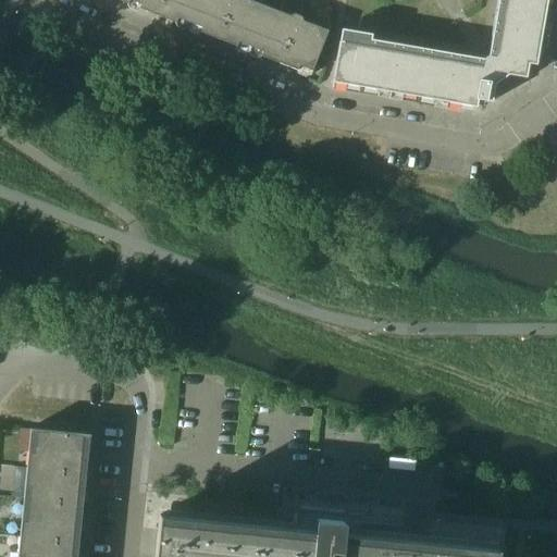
[(127,0),(126,3),(158,15),(163,0),(127,0)]
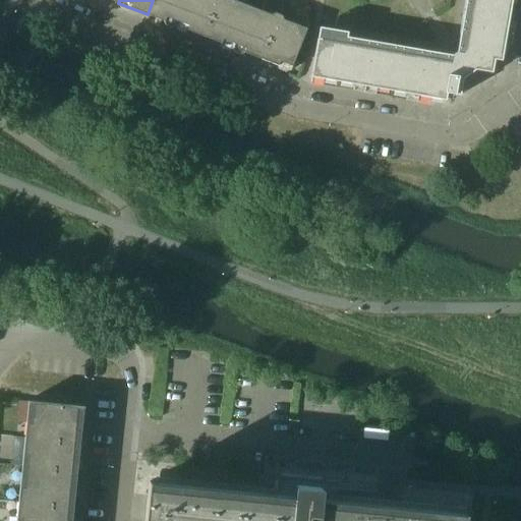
[(175,24),(176,25),(185,0),(153,0),(148,14),(165,21),(167,16),(177,20),(175,24)]
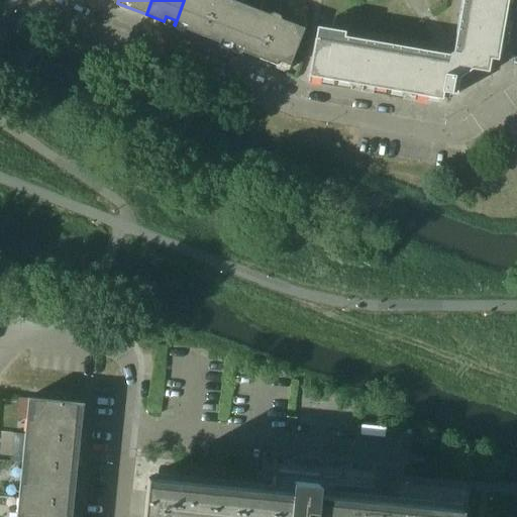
[(186,29),(204,36),(206,32),(205,31),(216,0),(184,0),(175,25),(176,25),(178,21),(187,25),(186,29)]
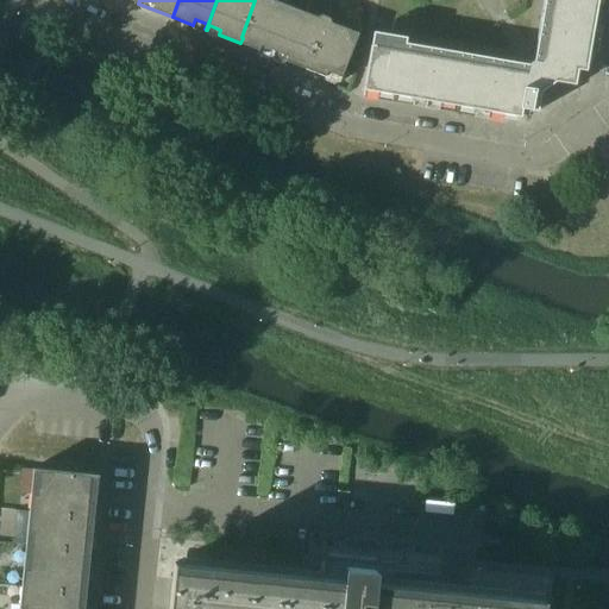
[(240,43),(272,56),(292,7),(274,0),(255,0),(242,37),(243,38),(240,43)]
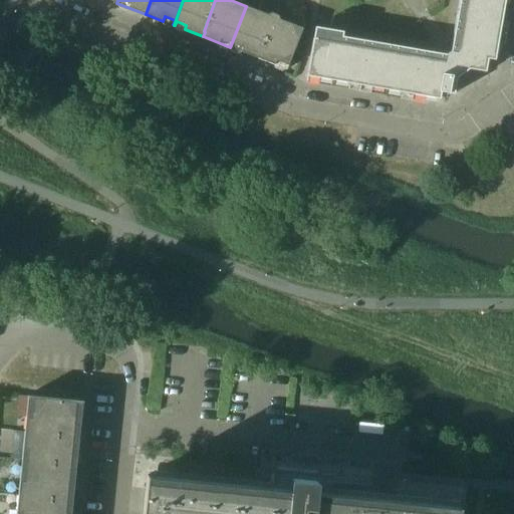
[(466,0),(457,53),(461,53),(460,56),(469,68),(486,71),(488,58),(495,59),(505,0),(466,0)]
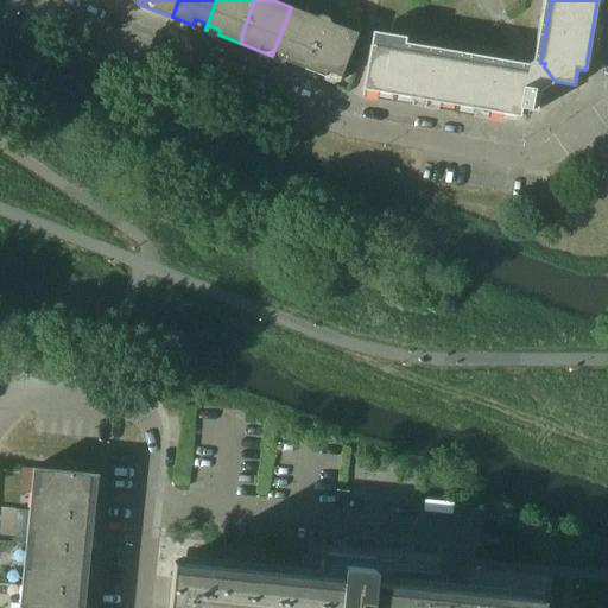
[(272,56),(305,69),(325,17),(322,14),(317,17),(291,7),(272,56)]
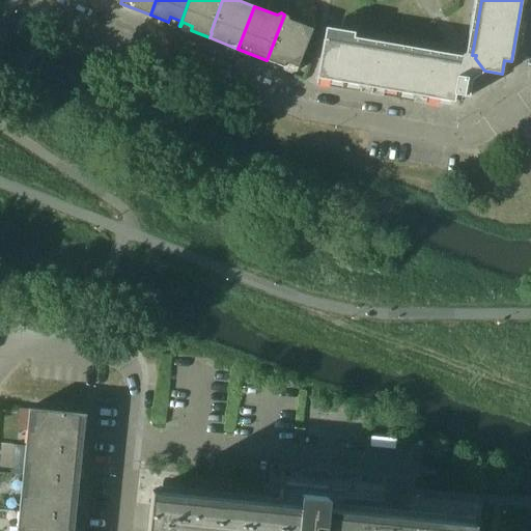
[(284,15),(267,60),(284,66),(286,62),(296,66),(295,71),(297,72),(313,29),(288,20),(288,19),(287,16),(284,15)]
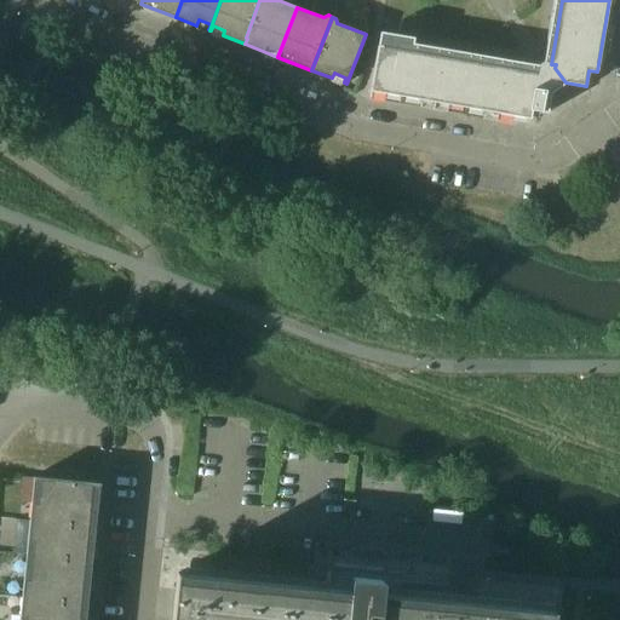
[(371,91),(530,119),(532,110),(547,113),(551,92),(541,78),(538,78),(539,73),(378,45),(371,91)]
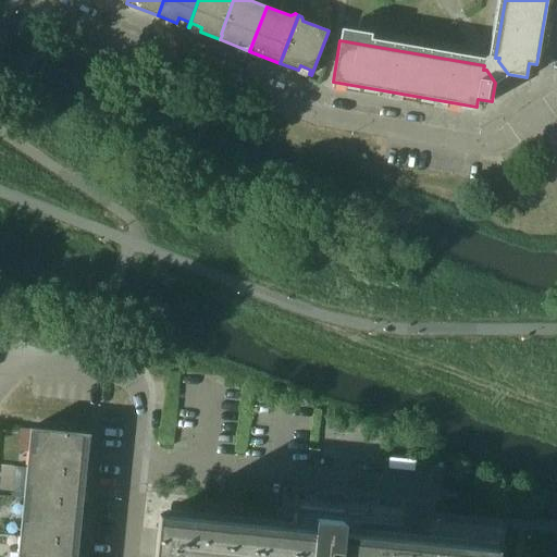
[(486,70),(495,83),(502,78),(508,74),(498,61),(492,65),(486,70)]
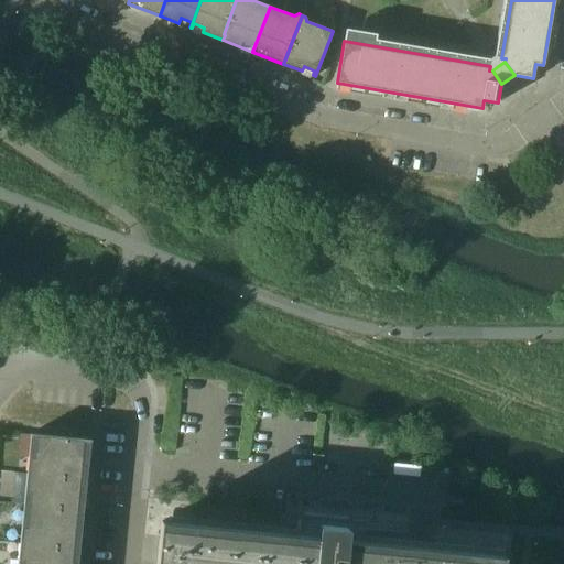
[(72,563),(85,441),(93,441),(93,440),(31,433),(31,435),(38,435),(35,457),(32,457),(29,490),(32,491),(29,527),(24,527),(21,561),(25,561),(24,563),(72,563)]
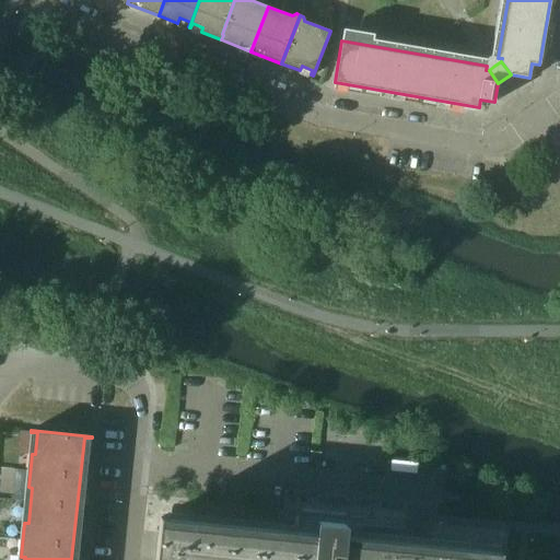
[(363,534),(365,517),(300,512),(299,527),(283,526),(282,532),(162,518),(162,517),(161,516),(155,559),(500,559),(501,551),(499,551),(499,553),(378,540),(380,536),(363,534)]
